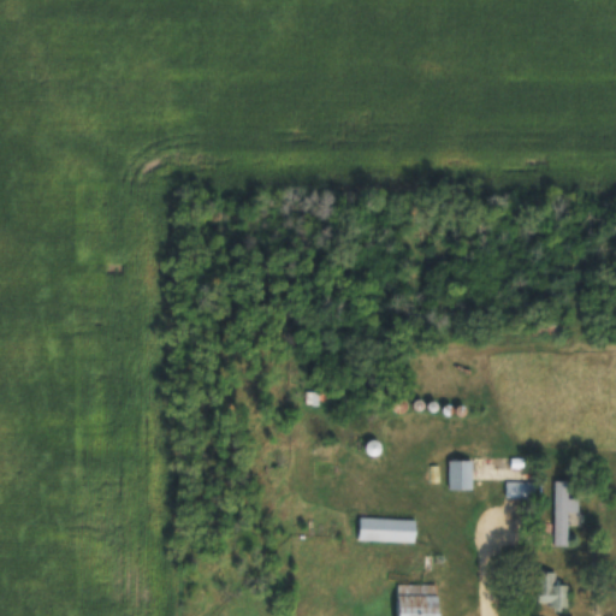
[(308,392),(308,403),(318,403),(318,392),(308,392)]
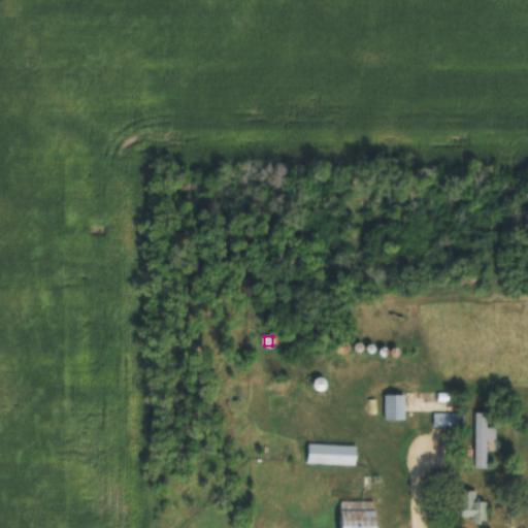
[(406,419),(406,394),(386,394),(386,419),(406,419)]
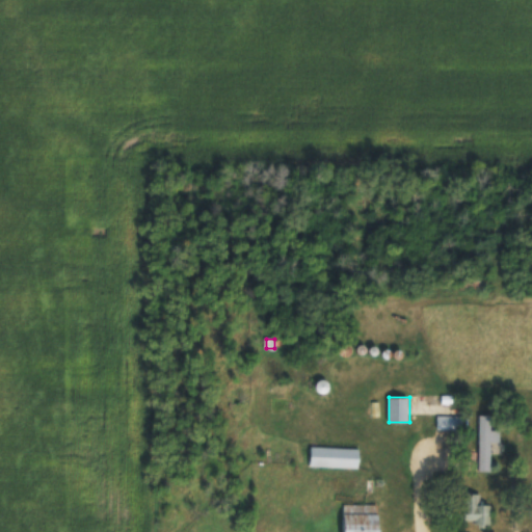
[(501,429),(491,429),(491,415),(479,415),(478,455),(500,455),(501,429)]
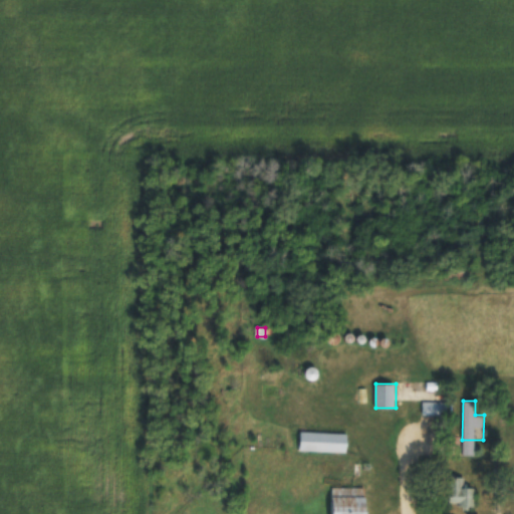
[(347,432),(301,432),(301,452),(347,452),(347,432)]
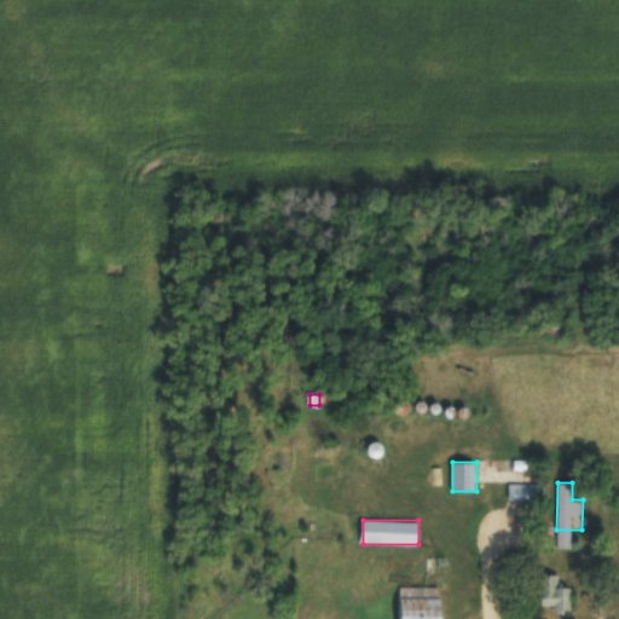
[(572,611),(572,586),(559,586),(559,574),(542,574),(542,611),(572,611)]
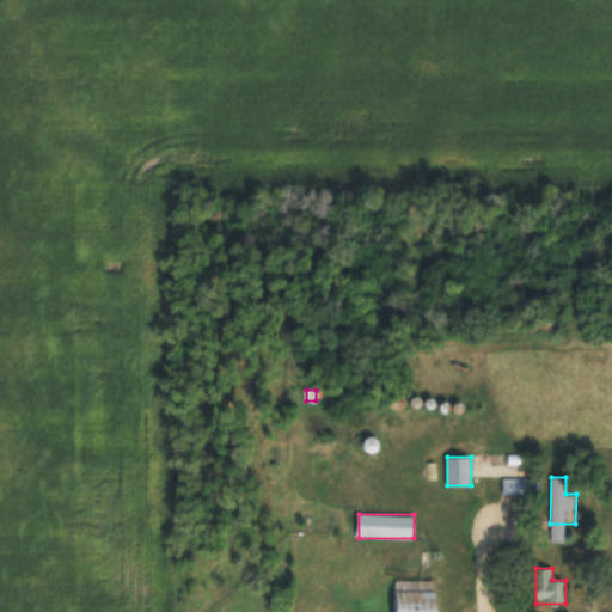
[(395,611),(438,611),(438,580),(395,580),(395,611)]
